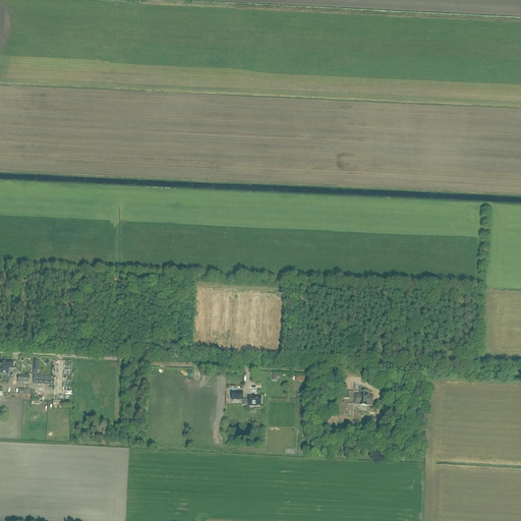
[(12,362),(1,362),(1,364),(0,364),(0,373),(8,374),(8,368),(12,368),(12,362)]
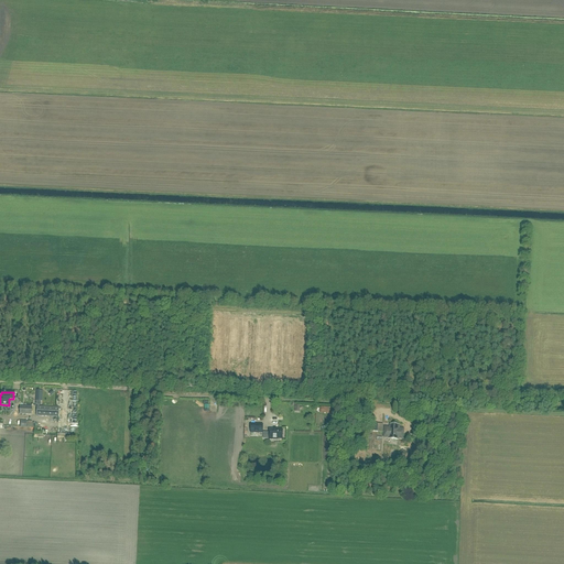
[(36,407),(36,415),(58,418),(60,408),(36,407)]
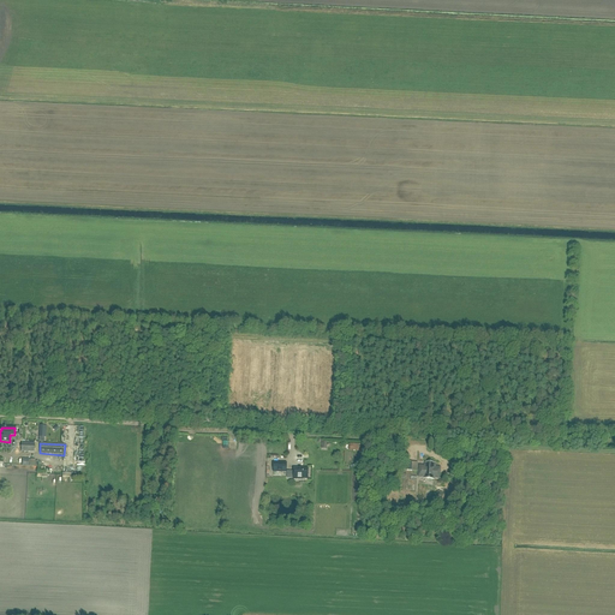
[(421,467),(419,477),(427,478),(427,479),(434,479),(434,478),(439,478),(440,469),(435,469),(435,465),(428,464),(428,467),(421,467)]
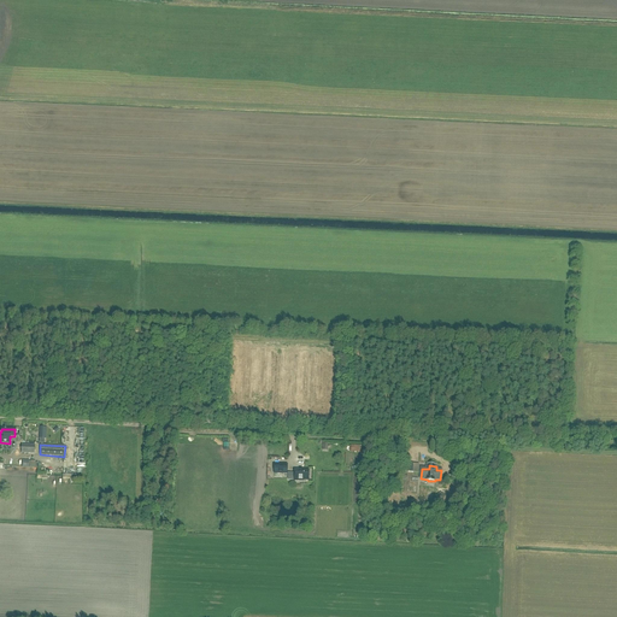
[(456,479),(460,468),(454,465),(450,476),(456,479)]
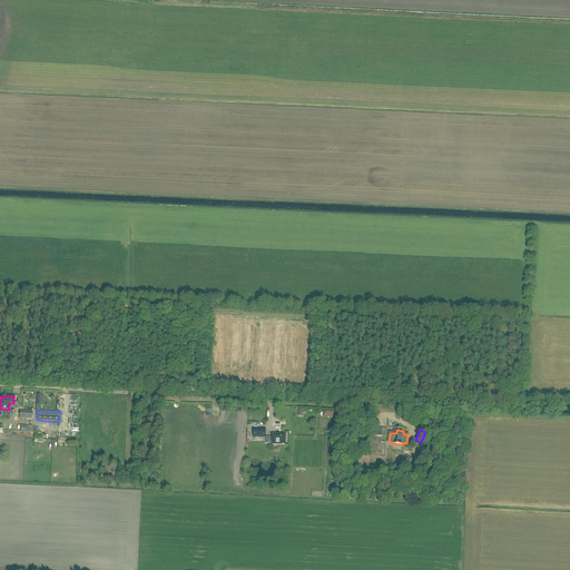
[(272,434),(272,444),(281,444),(285,444),(285,435),(281,435),(281,434),(272,434)]
